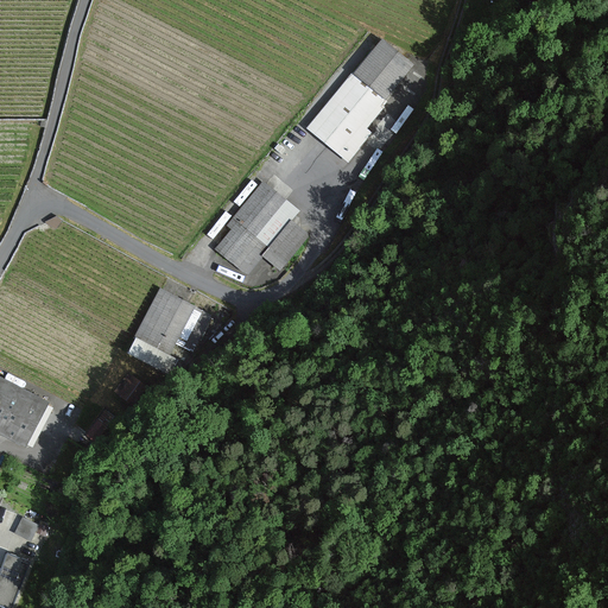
[(378,44),(308,130),(346,160),(366,135),(359,131),(409,69),(378,44)]
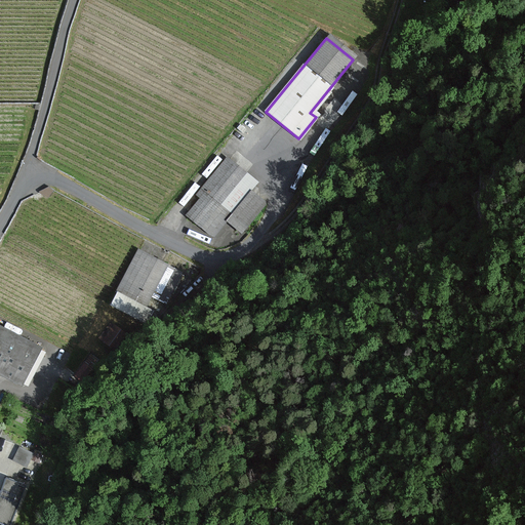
[(241,234),(265,204),(248,191),(255,183),(226,160),(198,195),(202,198),(188,216),(213,237),(226,221),(241,234)]
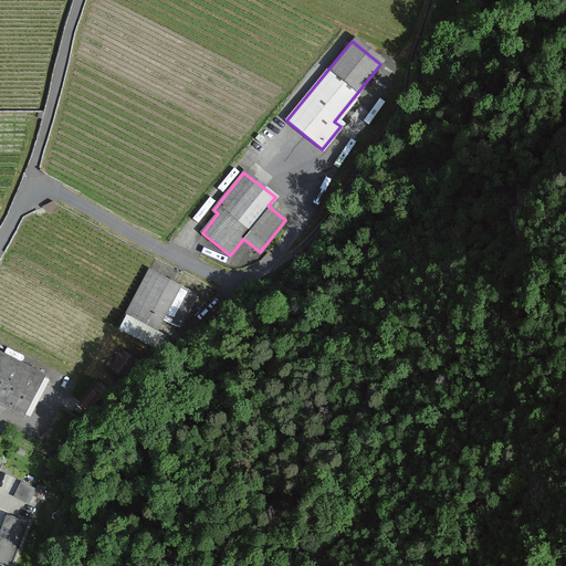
[(55,205),(51,202),(43,208),(52,212),(55,205)]
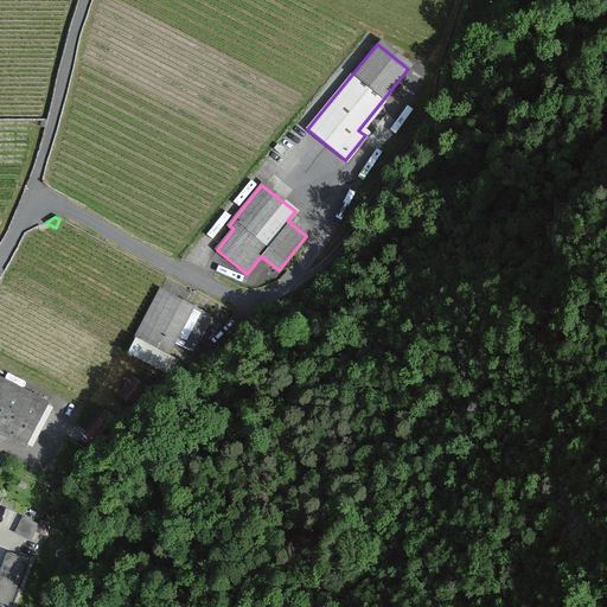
[(200,312),(161,291),(129,352),(167,372),(176,358),(168,355),(177,339),(184,343),(200,312)]
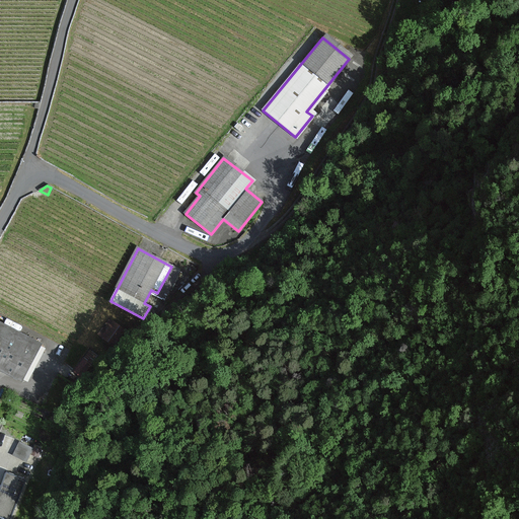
[(125,331),(109,319),(97,335),(113,346),(125,331)]
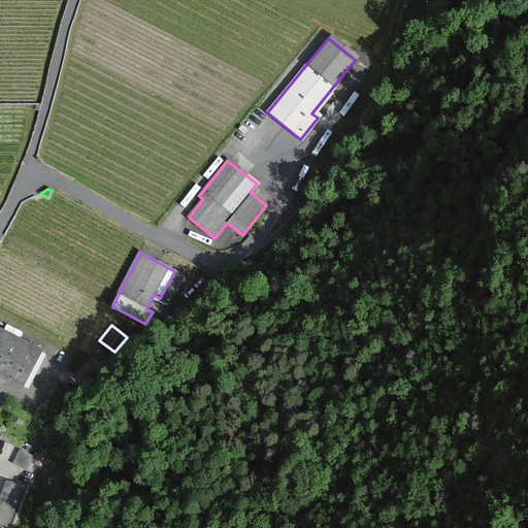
[(0,329),(0,374),(22,386),(40,351),(0,329)]
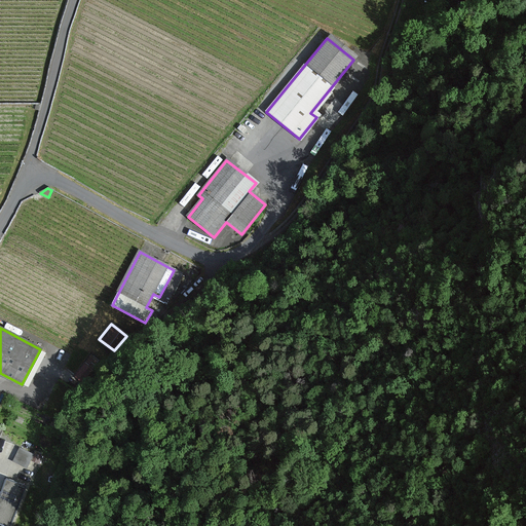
[(33,455),(19,448),(12,461),(26,468),(33,455)]
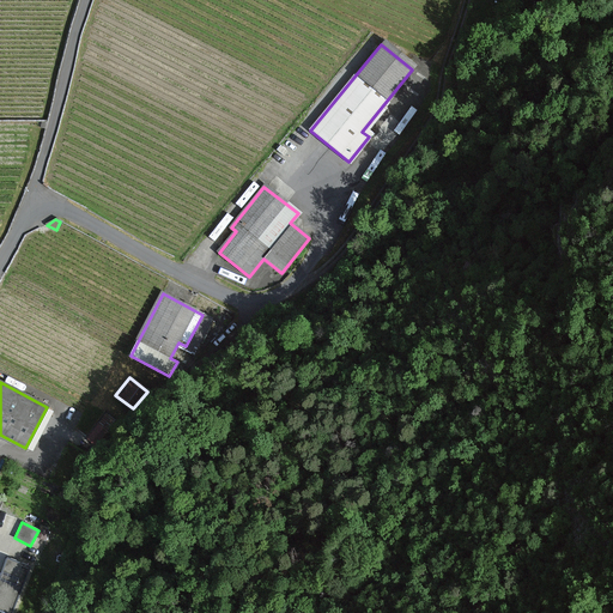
[(10,612),(28,568),(5,559),(0,570),(0,612),(2,612),(10,612)]
